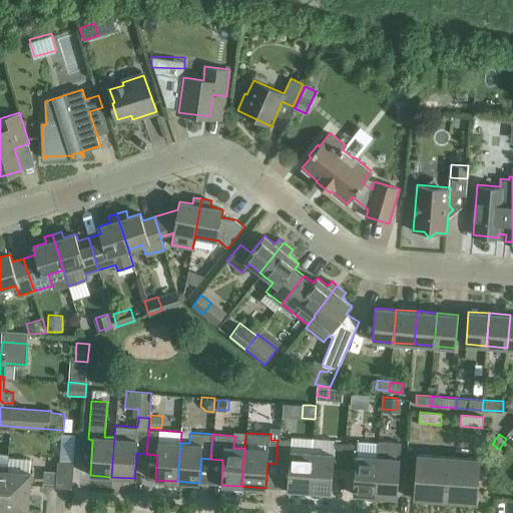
[(288,489),(308,491),(311,453),(312,438),(290,437),(290,441),(278,440),(276,464),(290,465),(288,489)]
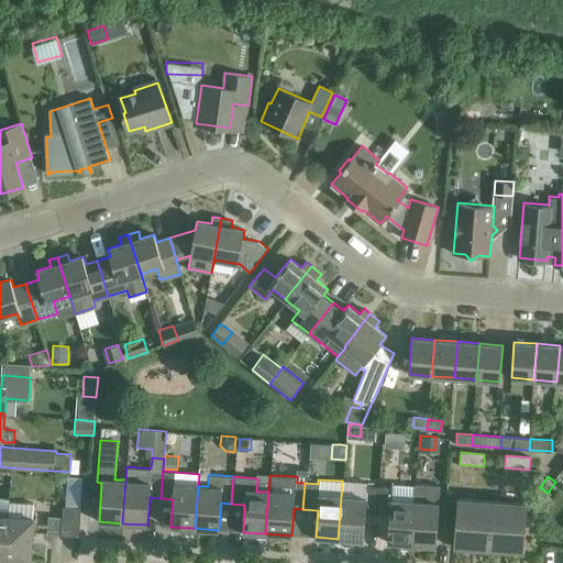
[(388,542),(411,544),(414,503),(414,484),(389,483),(389,489),(377,488),(376,514),(389,515),(388,542)]
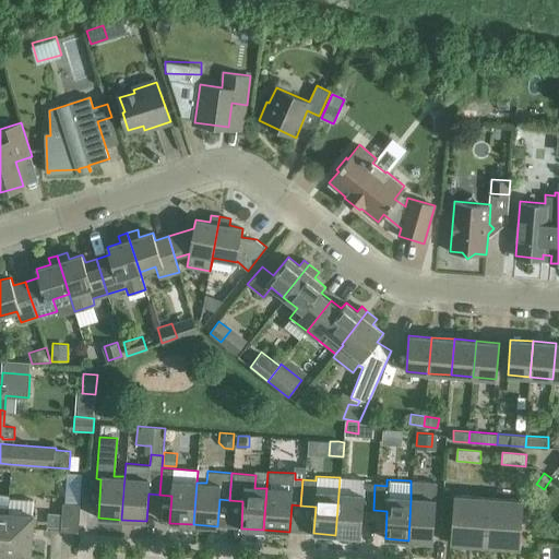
[(411,499),(408,540),(432,542),(437,482),(412,480),(411,499)]
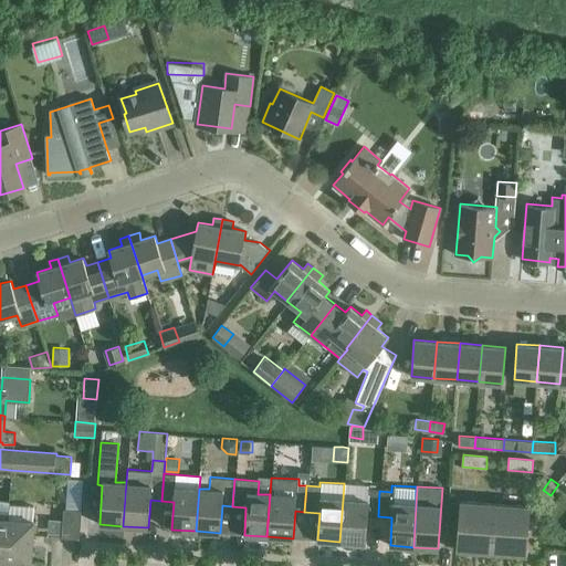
[(343,500),(339,542),(366,544),(368,516),(378,516),(379,491),(368,491),(368,501),(343,500)]
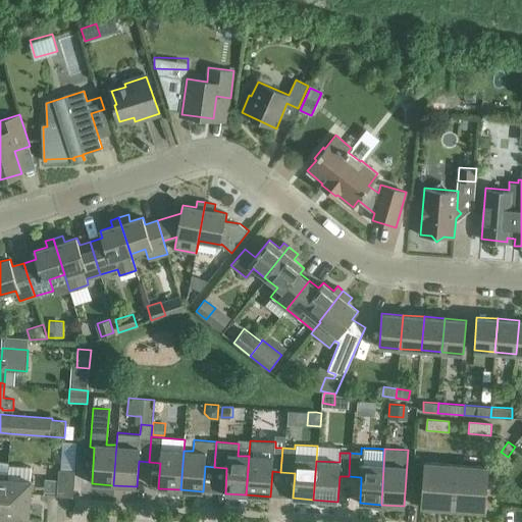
[(8,478),(8,470),(9,465),(9,463),(0,462),(0,518),(4,519),(7,478),(8,478)]
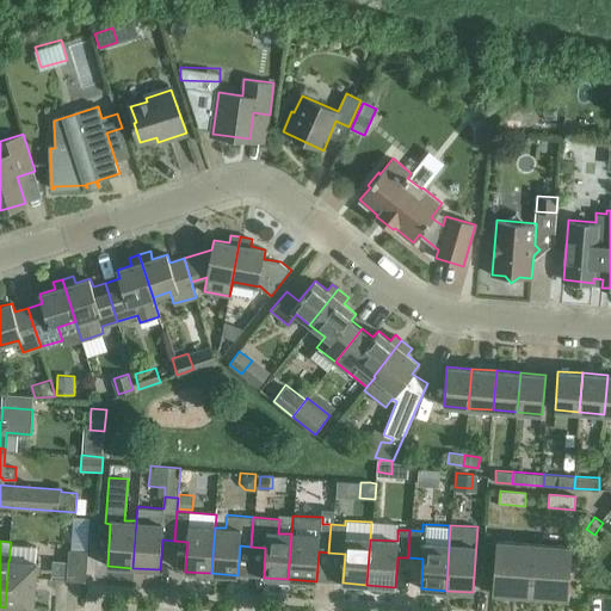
[(493,593),(531,597),(535,543),(497,541),(493,593)]
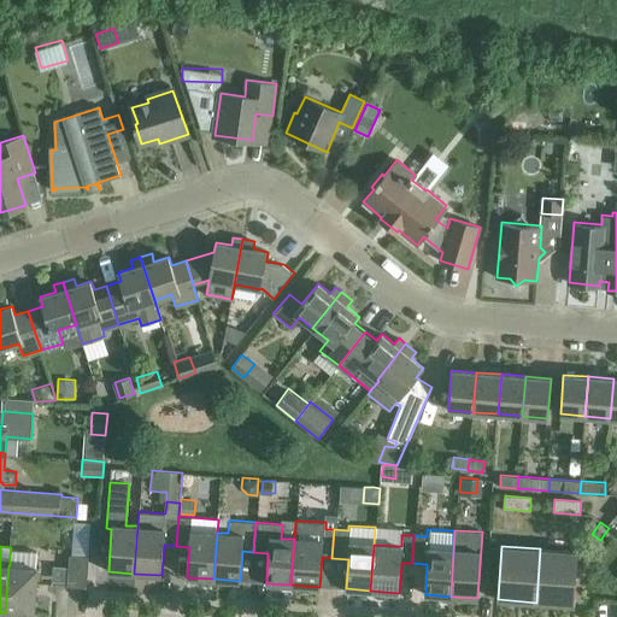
[(540,548),(536,603),(574,605),(579,552),(540,548)]
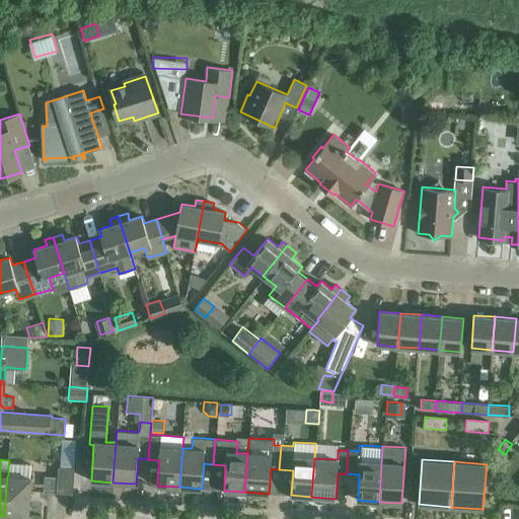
[(32,476),(30,476),(30,463),(9,462),(8,467),(8,475),(7,475),(4,516),(28,517),(31,517),(32,476)]
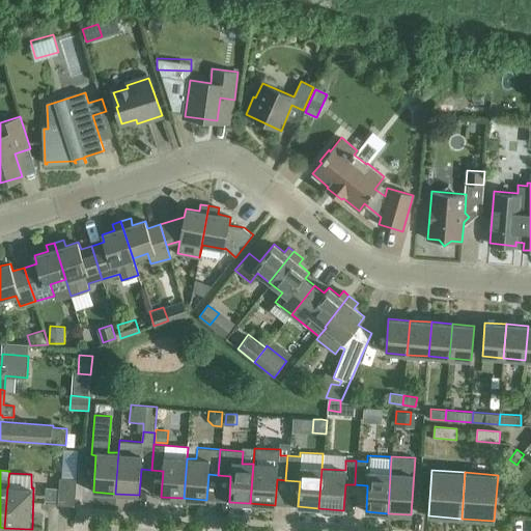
[(77,478),(60,478),(59,491),(58,504),(75,505),(77,478)]
